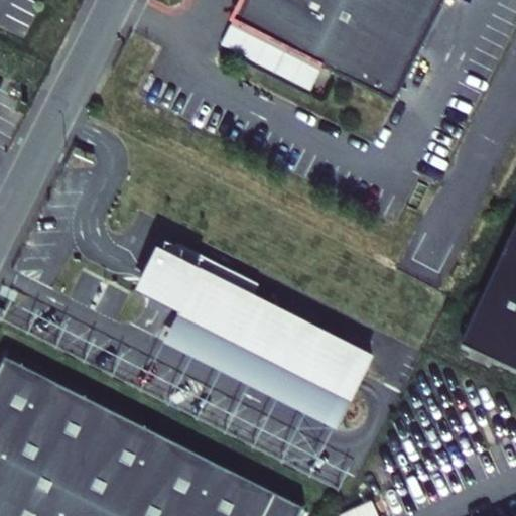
[(325,66),(395,101),(446,0),(243,0),(234,19),(325,66)]
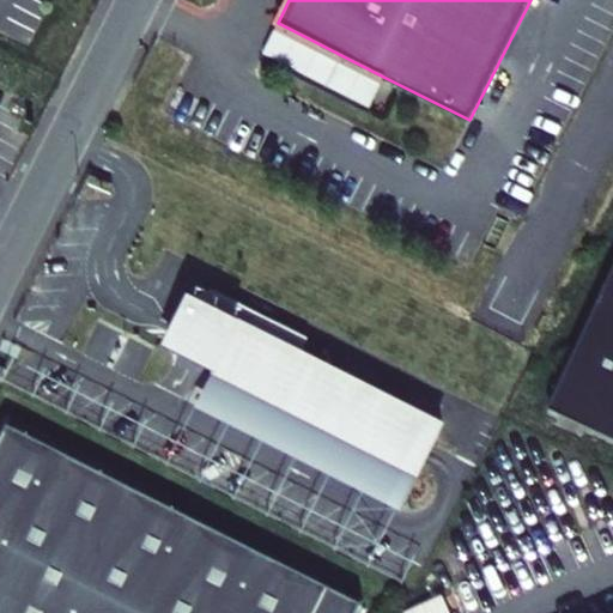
[(386,78),(278,23),(262,54),(370,108),(386,78)]
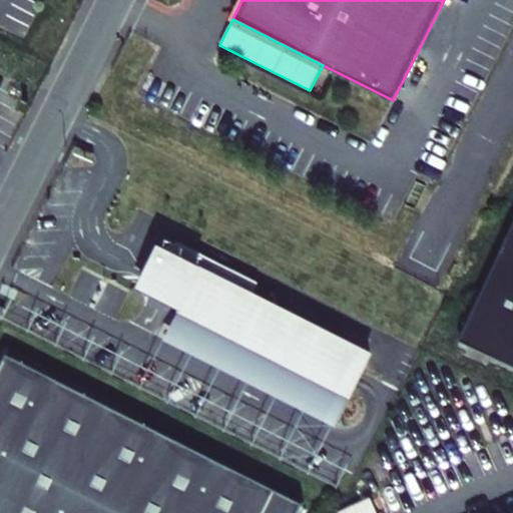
[(512,225),(460,341),(512,365),(512,225)]
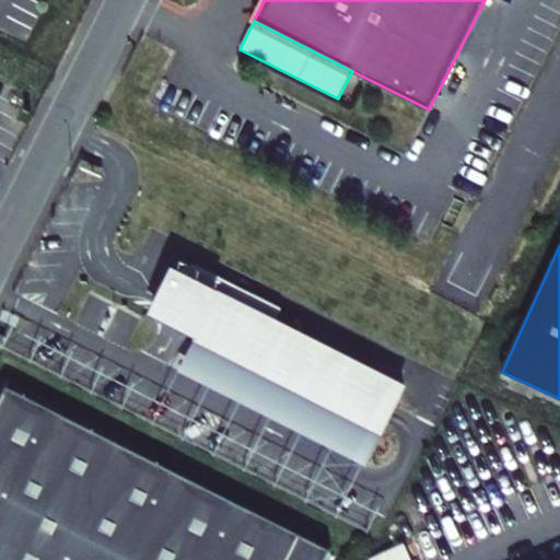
[(327,559),(330,556),(8,393),(0,407),(0,559),(327,559)]
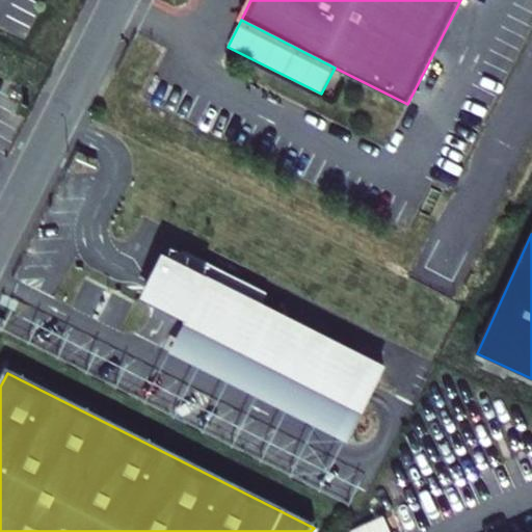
[(348,530),(348,531),(390,531),(383,514),(348,530)]
